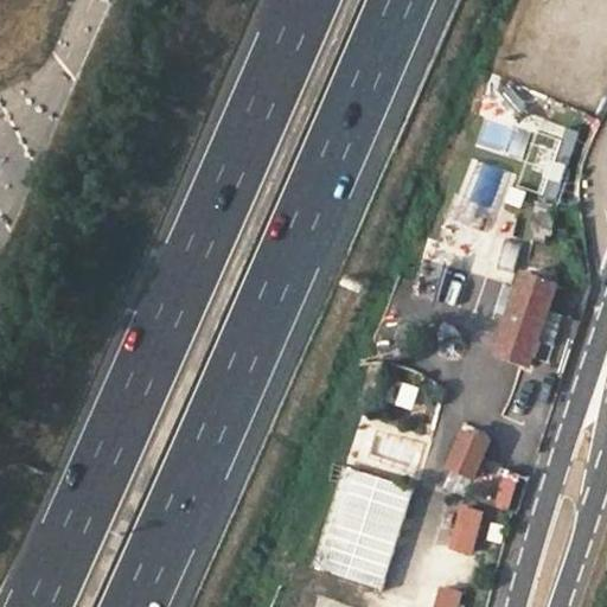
[(483,141),(509,149),(515,128),(489,120),(483,141)]
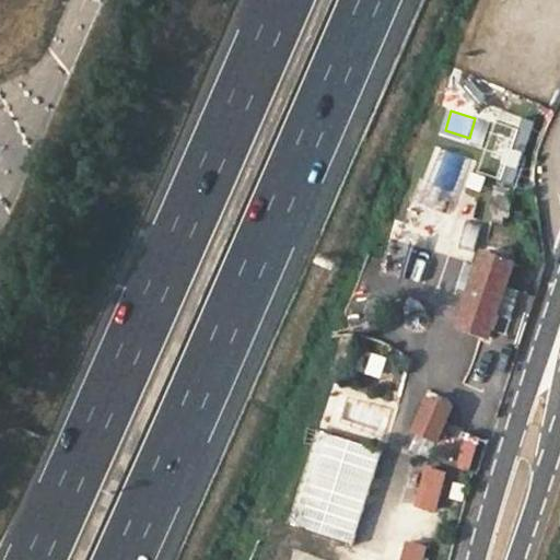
[(485,177),(520,187),(539,126),(503,115),(485,177)]
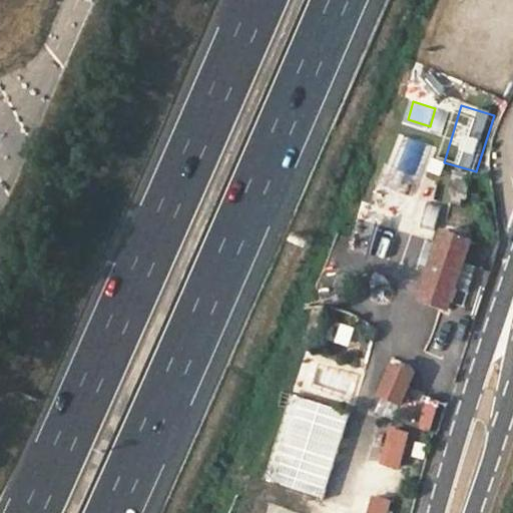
[(408,218),(424,178),(387,164),(371,204),(408,218)]
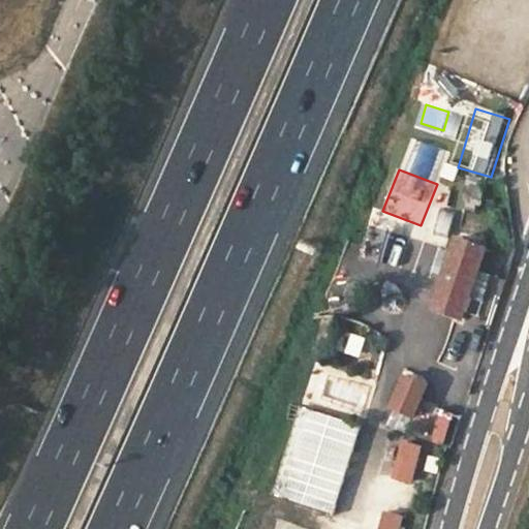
[(476,181),(464,178),(462,208),(473,211),(476,203),(483,204),(476,181)]
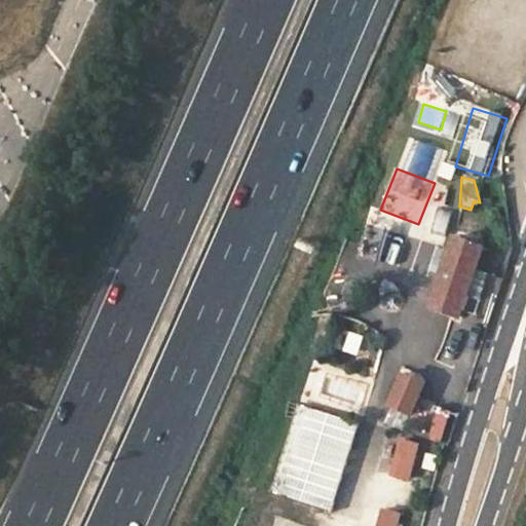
[(422,234),(443,239),(449,215),(428,210),(422,234)]
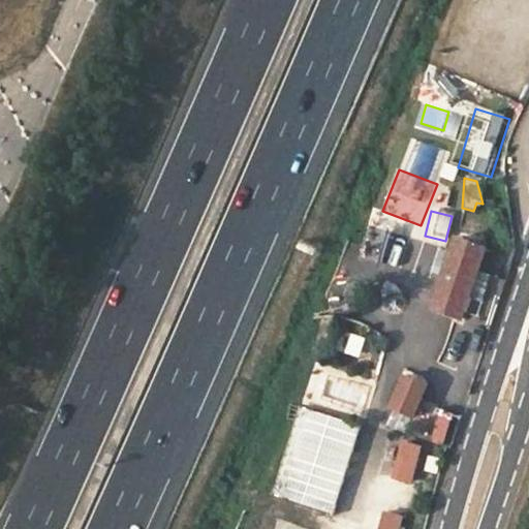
[(360,257),(428,273),(434,246),(366,230),(360,257)]
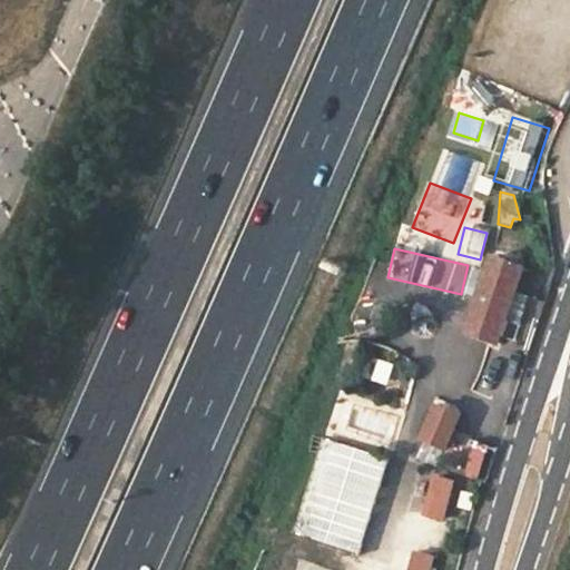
[(491,257),(487,271),(478,296),(464,334),(497,345),(523,267),(491,257)]
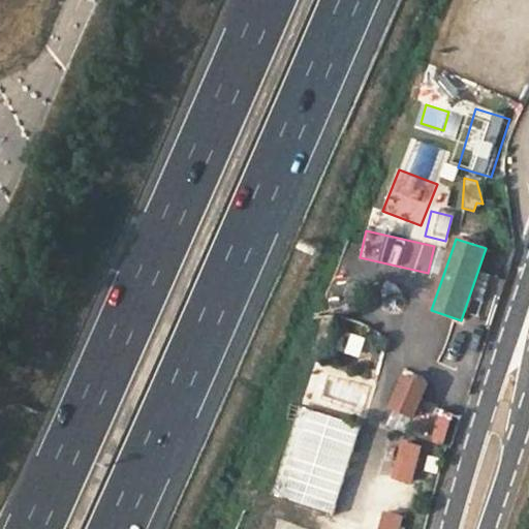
[(312,399),(364,418),(375,391),(323,371),(312,399)]
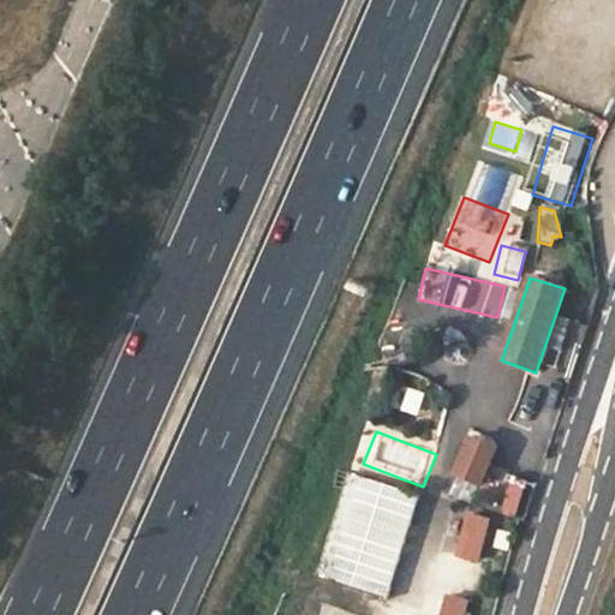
[(499,449),(473,439),(458,473),(483,484),(499,449)]
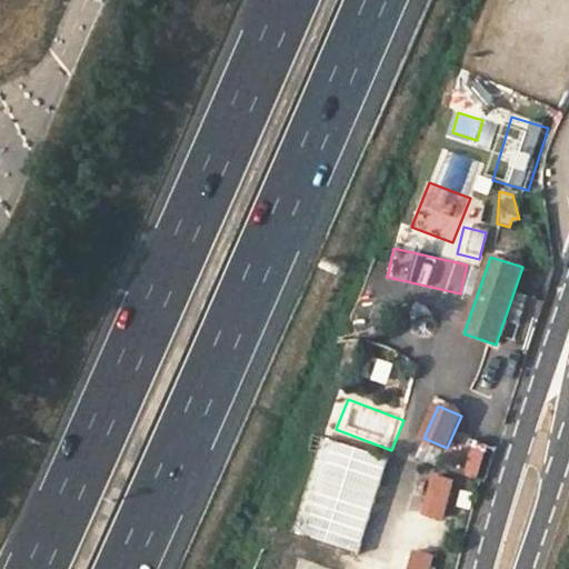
[(359,555),(390,457),(332,438),(301,536),(359,555)]
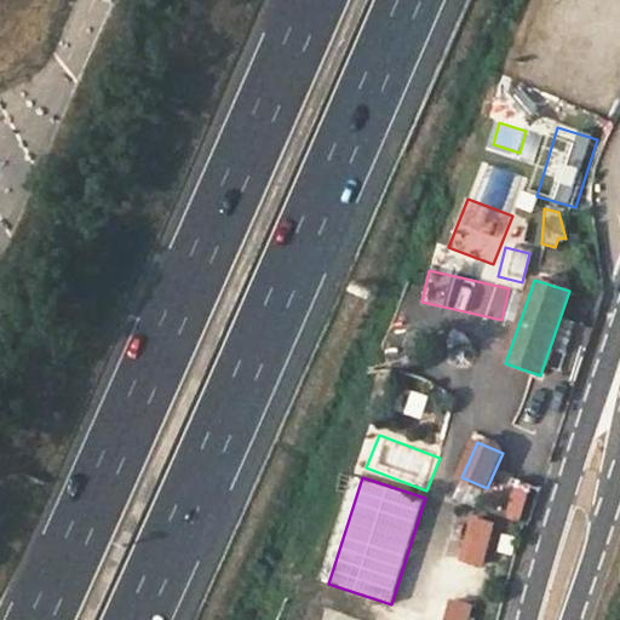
[(510,516),(522,521),(533,492),(521,487),(510,516)]
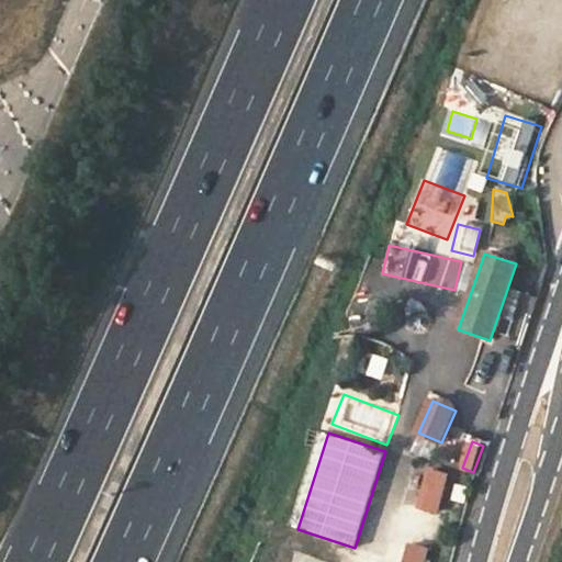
[(448,475),(430,471),(422,508),(438,513),(448,475)]
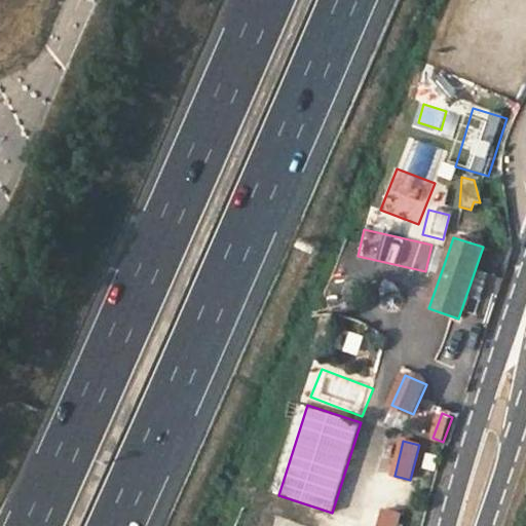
[(396,525),(400,515),(385,511),(380,525),(396,525)]
